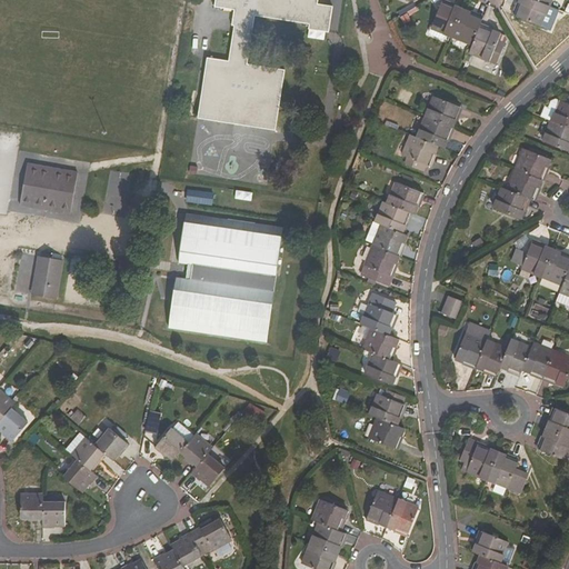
[(216,0),(215,8),(235,10),(231,26),(235,27),(229,61),(207,58),(198,119),(276,131),(286,70),(248,65),(255,17),(309,25),(308,30),(329,32),(332,7),(318,5),(318,0),(216,0)]
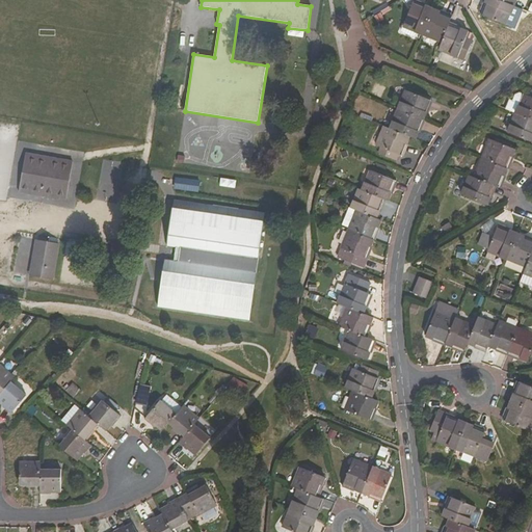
[(486,0),(481,16),(506,25),(514,6),(500,0),(486,0)]
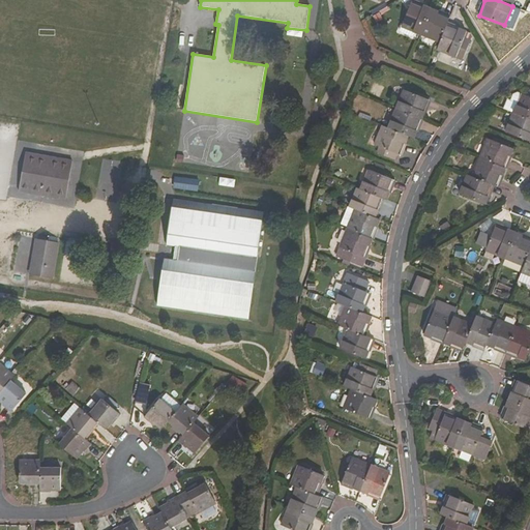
[(420,35),(431,9),(412,2),(402,27),(420,35)]
